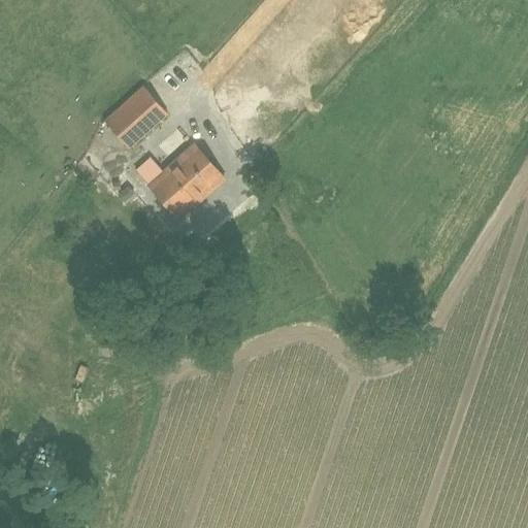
[(143,87),(105,121),(130,149),(168,114),(143,87)]
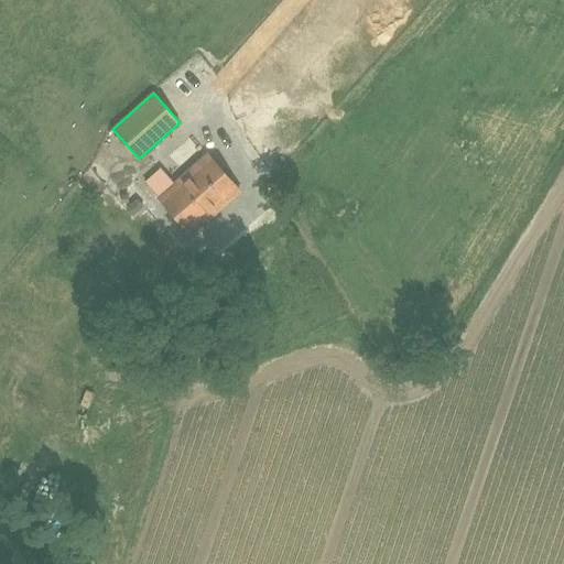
[(148,185),(160,201),(191,235),(208,219),(209,220),(241,192),(209,155),(177,184),(165,170),(148,185)]
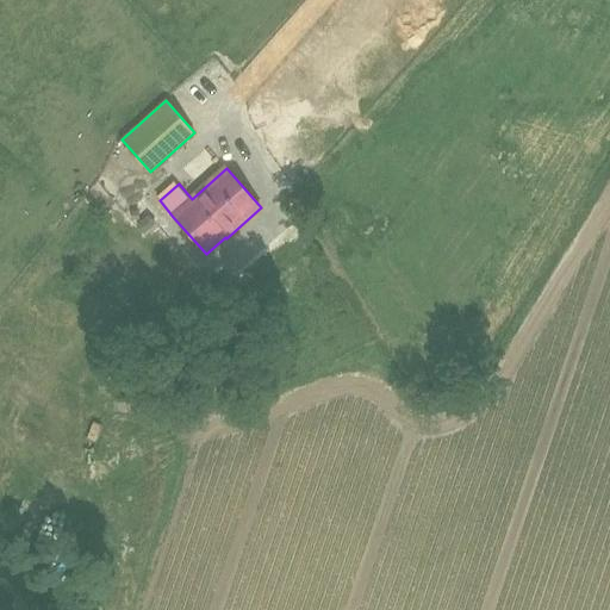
[(243,268),(231,255),(218,267),(230,280),(243,268)]
